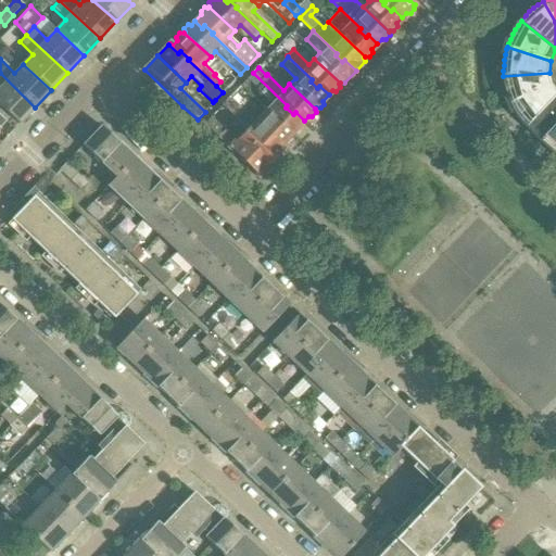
[(0,106),(17,125),(35,108),(0,73),(0,106)]
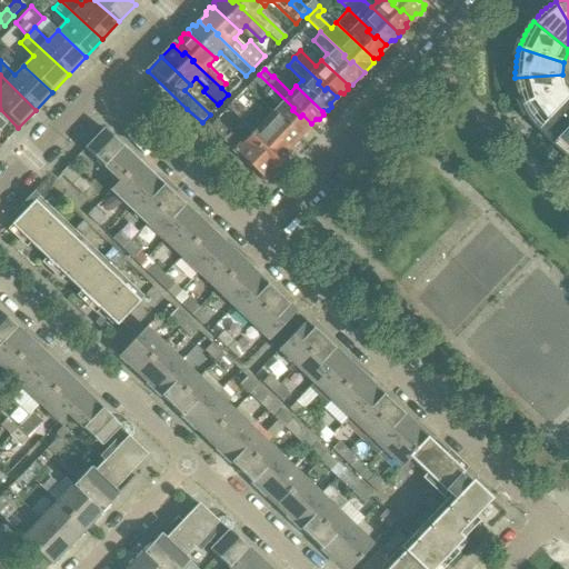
[(277,107),(271,111),(298,137),(302,137),(306,133),(305,129),(311,123),(302,115),(300,117),(292,110),(293,108),(259,75),(252,81),(277,107)]
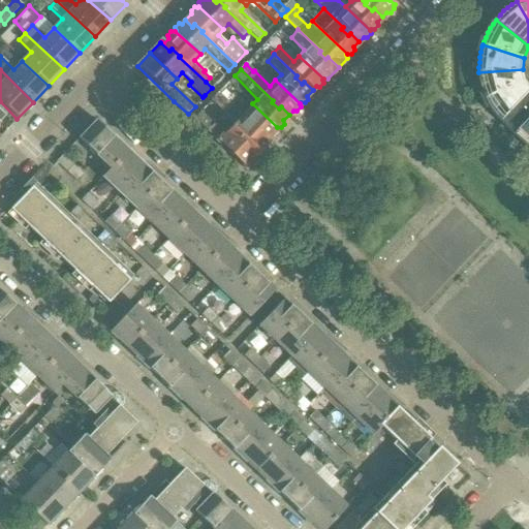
[(485,97),(486,100),(525,82),(523,69),(478,72),(479,78),(480,83),(481,88),(484,93),(485,97)]
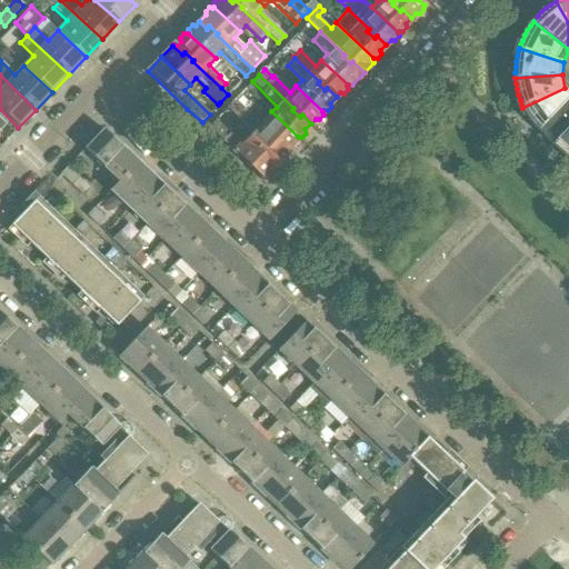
[(240,95),(235,101),(269,135),(268,136),(275,143),(278,141),(287,149),(290,146),(293,146),(298,141),(297,138),(298,137),(271,111),(266,118),(247,100),(253,93),(247,88),(240,95)]
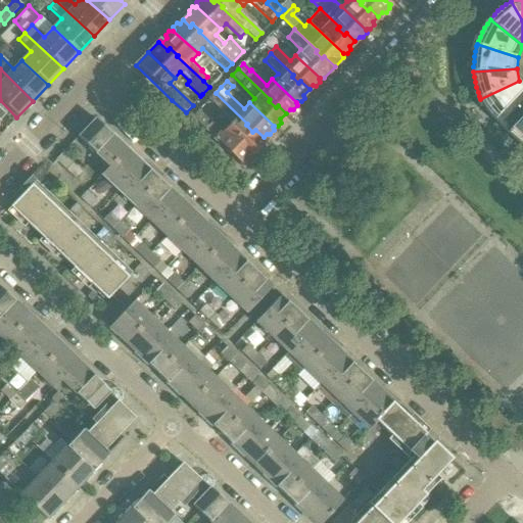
[(492,117),(496,122),(522,93),(522,85),(519,81),(480,99),(481,101),(484,105),(486,109),(489,113),(492,117)]
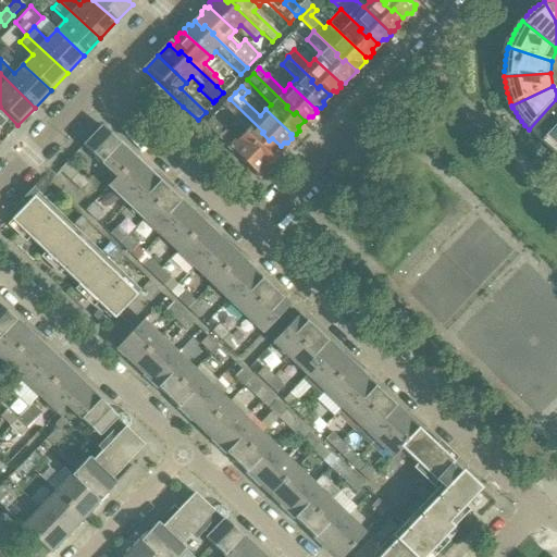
[(246,130),(242,135),(272,163),(284,150),(280,147),(281,146),(272,138),(269,140),(262,133),(263,132),(230,99),(222,107),(246,130)]
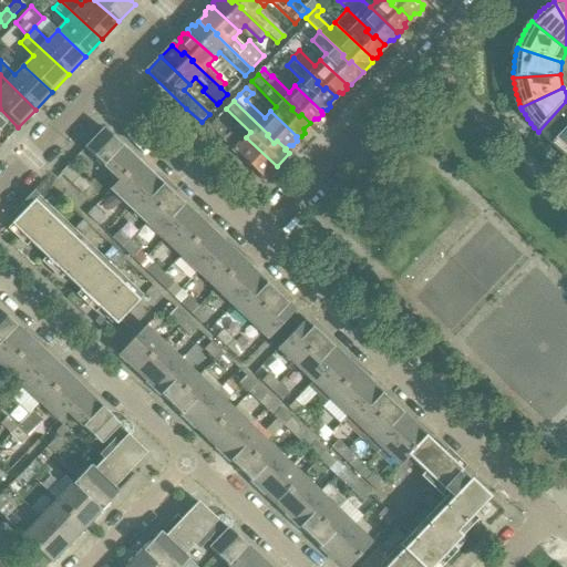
[(566,101),(538,132),(553,145),(566,131),(566,101)]
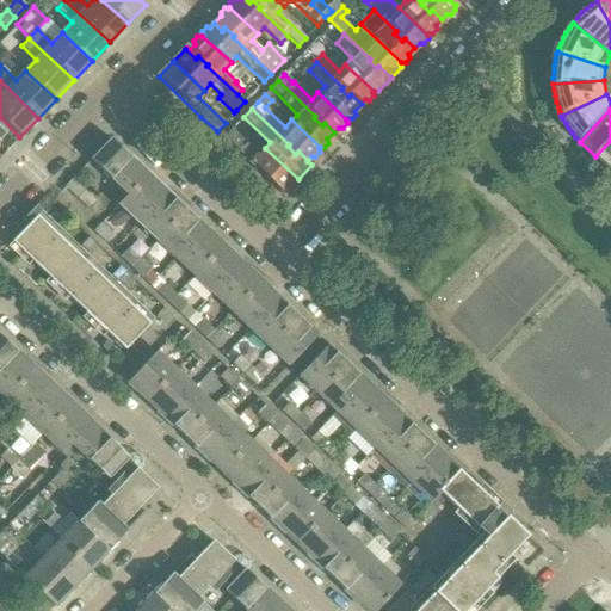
[(298,179),(265,148),(258,155),(232,130),(223,139),(283,195),(298,179)]
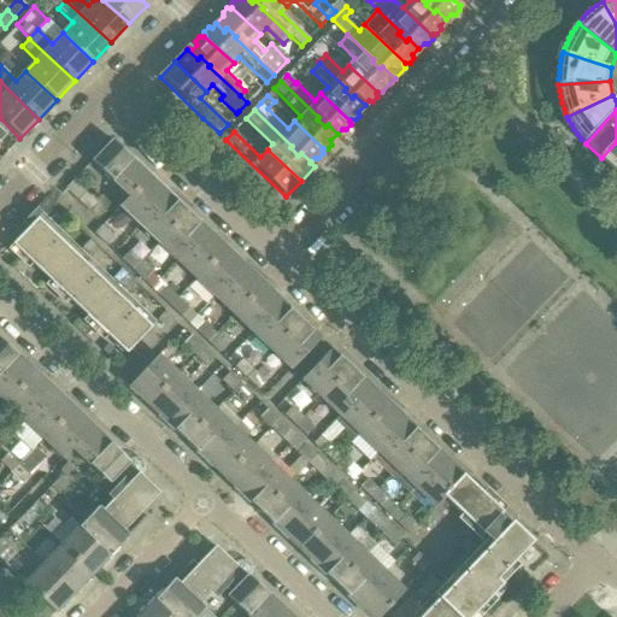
[(90,162),(128,197),(148,176),(111,140),(90,162)]
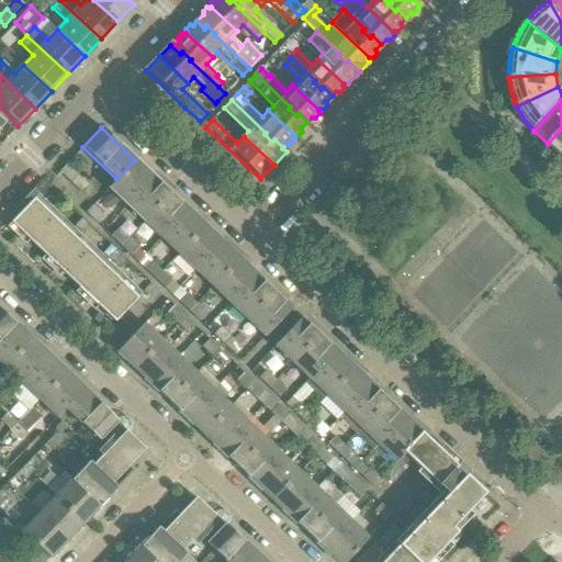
[(561,130),(548,144),(561,157),(561,130)]
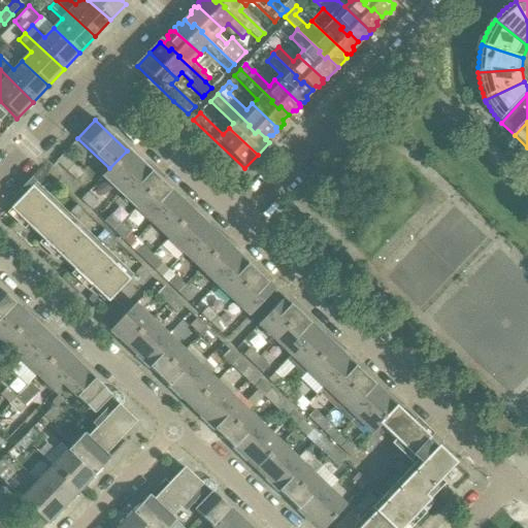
[(101,176),(119,193),(144,167),(127,151),(109,168),(101,176)]
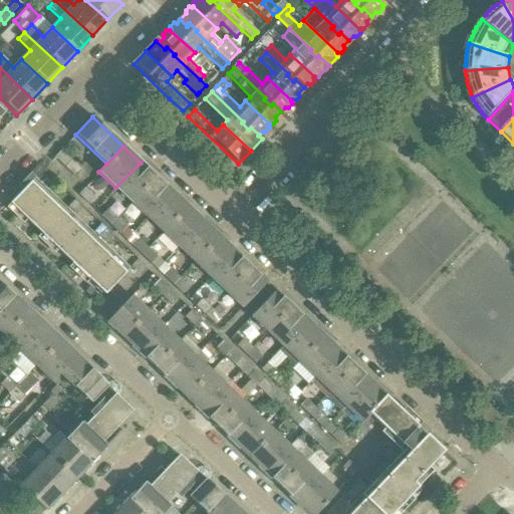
[(54,158),(72,175),(78,181),(84,174),(60,152),(54,158)]
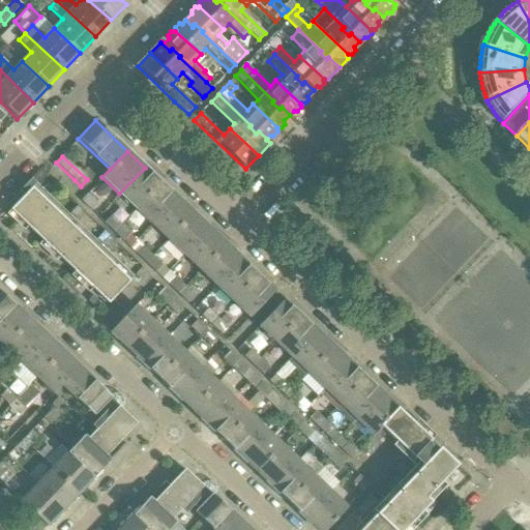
[(119,194),(135,208),(160,182),(145,168),(119,194)]
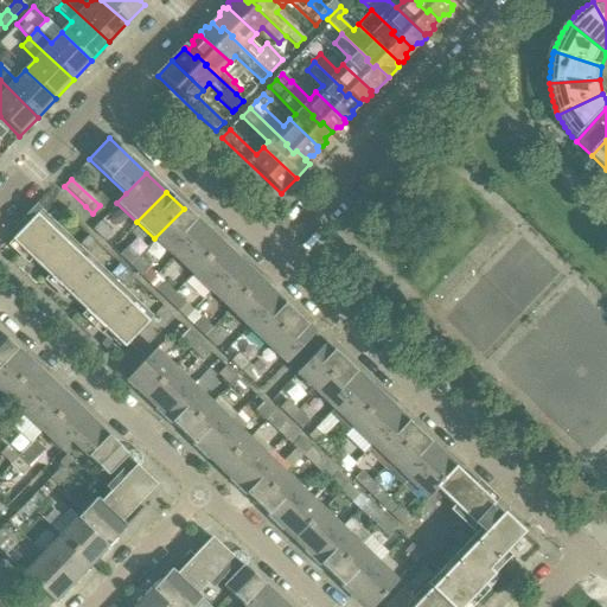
[(38,203),(45,211),(53,203),(45,195),(38,203)]
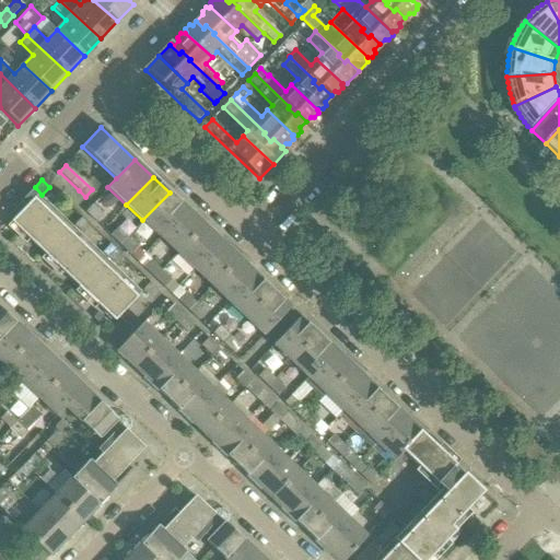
[(142,220),(160,236),(187,209),(170,193),(142,220)]
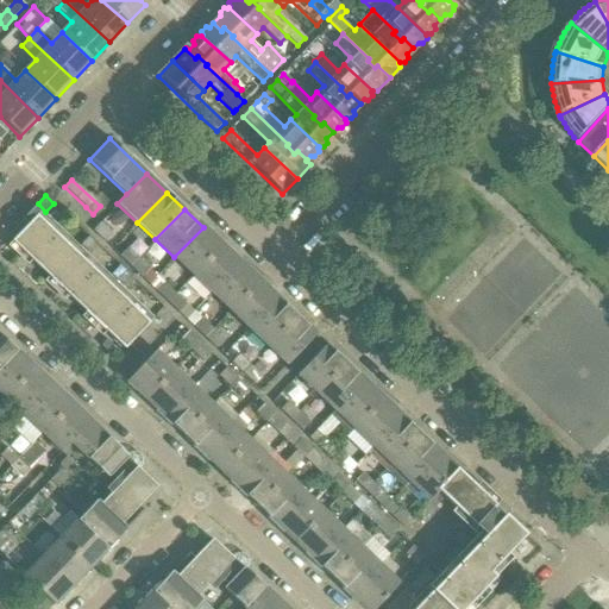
[(11,242),(49,277),(74,252),(37,215),(11,242)]
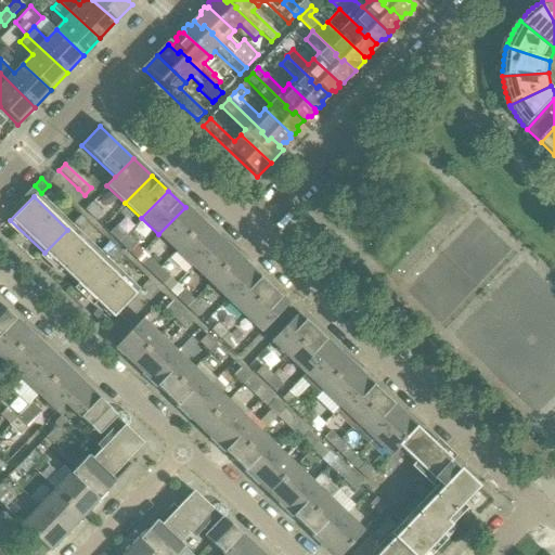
[(85,210),(94,220),(101,213),(91,204),(85,210)]
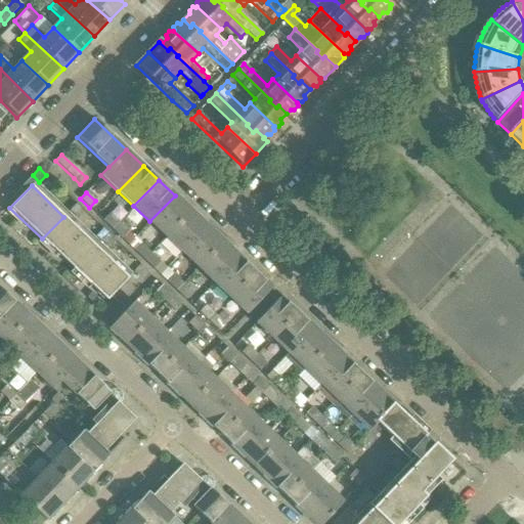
[(149,221),(166,236),(190,211),(175,195),(149,221)]
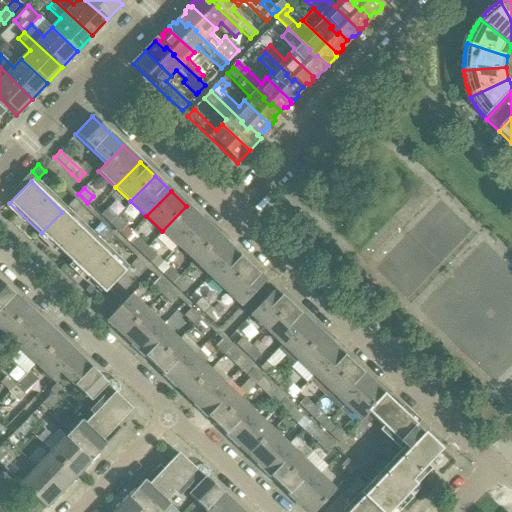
[(81,206),(74,199),(68,206),(75,212),(81,206)]
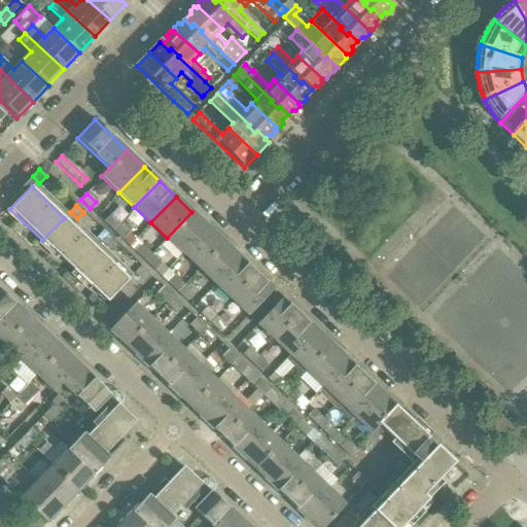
[(167,238),(182,253),(208,227),(191,212),(167,238)]
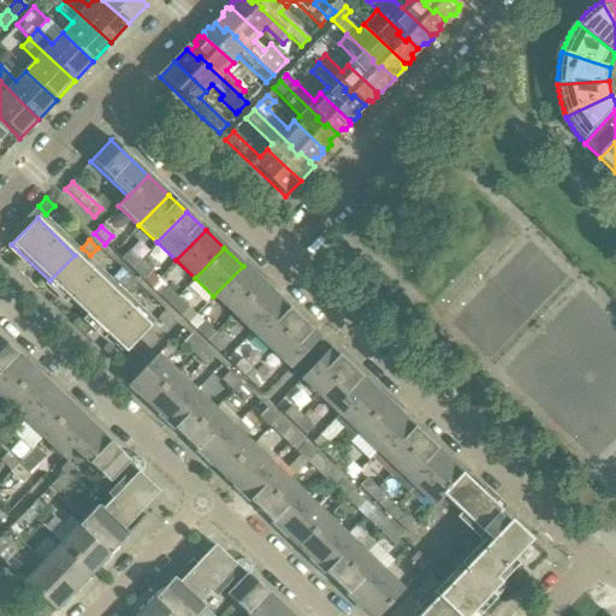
[(120,260),(131,270),(140,262),(129,252),(120,260)]
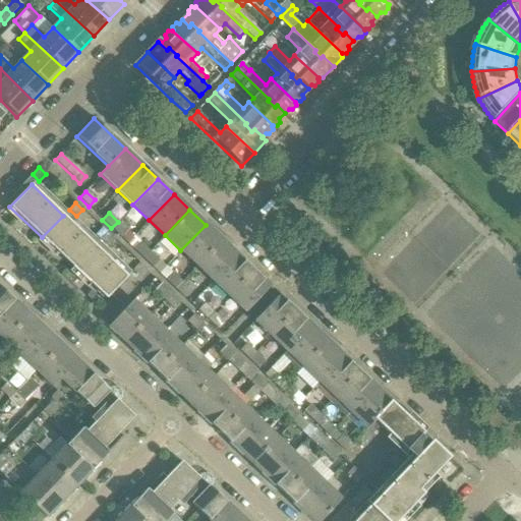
[(42,237),(73,268),(96,245),(63,216),(42,237)]
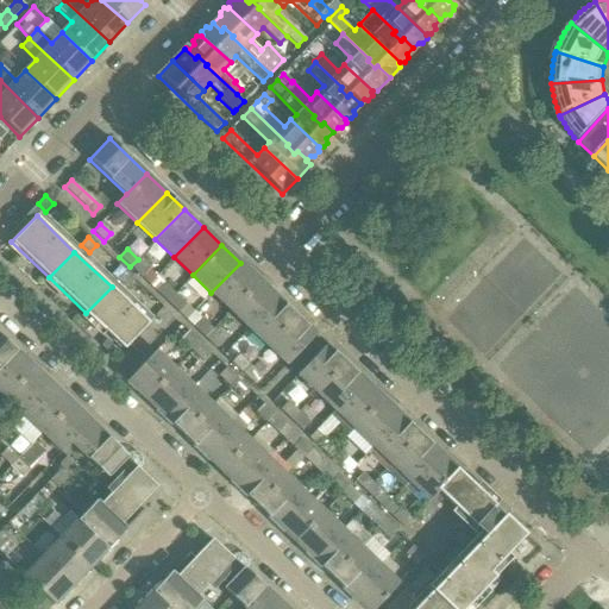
[(138,259),(130,267),(140,277),(149,269),(138,259)]
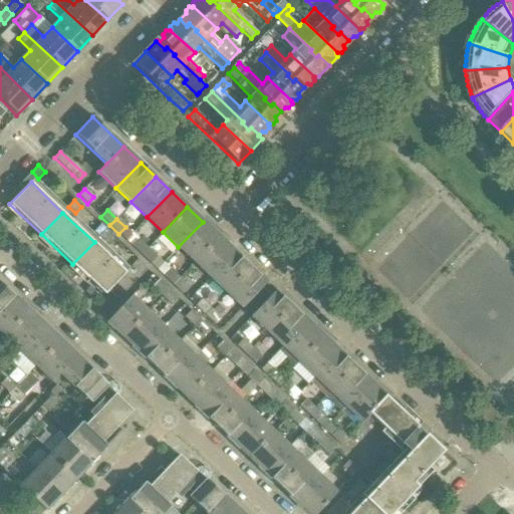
[(178,247),(194,262),(219,237),(203,222),(178,247)]
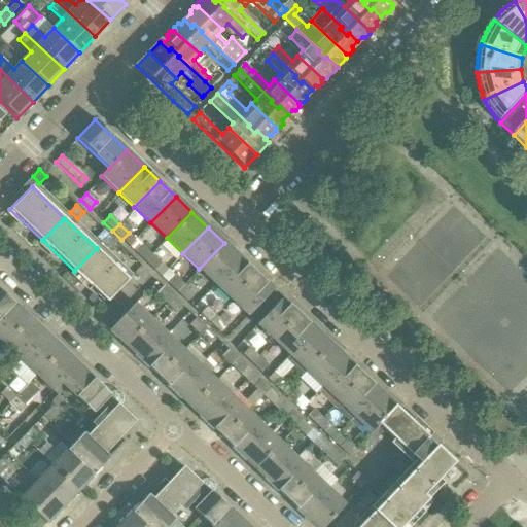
[(109,236),(103,230),(96,237),(102,243),(109,236)]
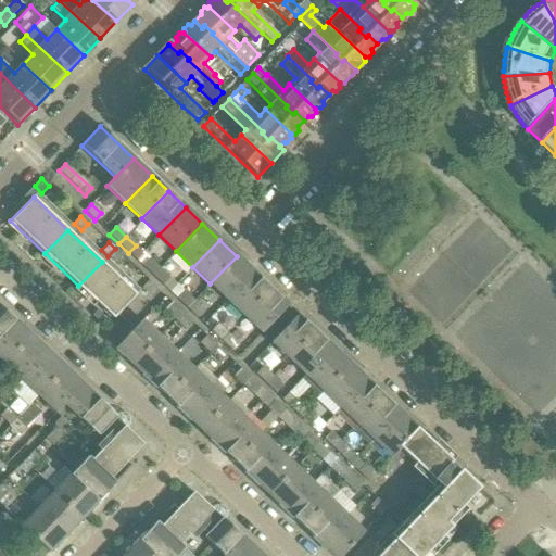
[(122,255),(115,249),(108,256),(115,263),(122,255)]
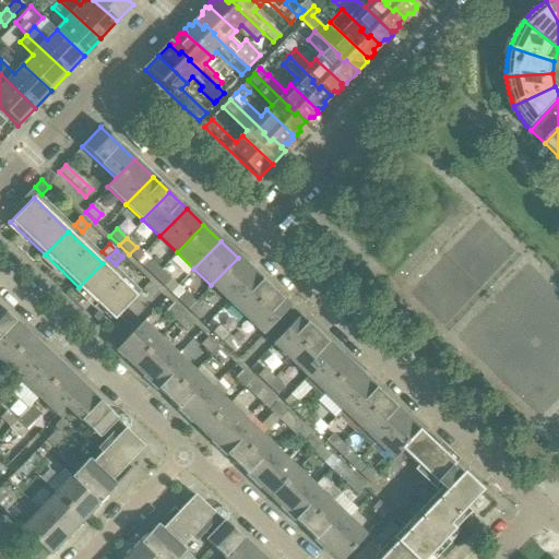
[(211,285),(228,301),(256,274),(238,258),(211,285)]
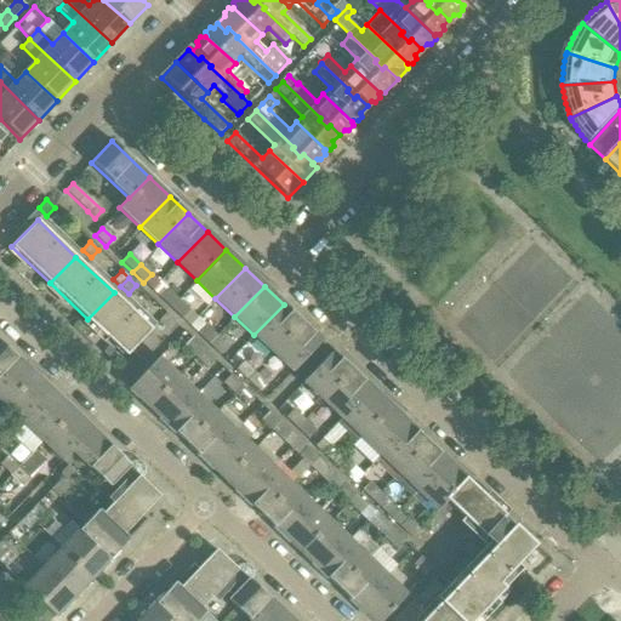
[(159,297),(170,308),(178,300),(167,290),(159,297)]
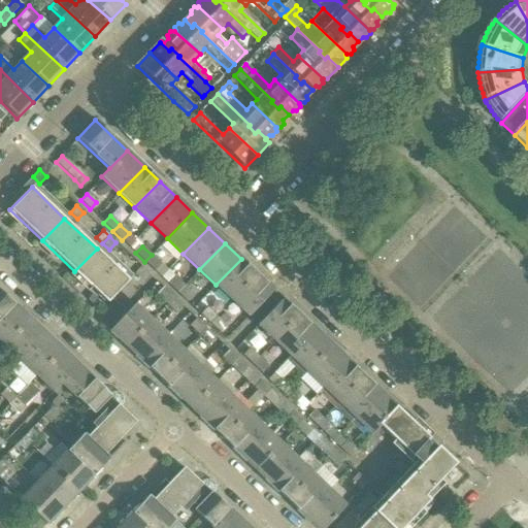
[(97,249),(74,271),(107,303),(129,281),(97,249)]
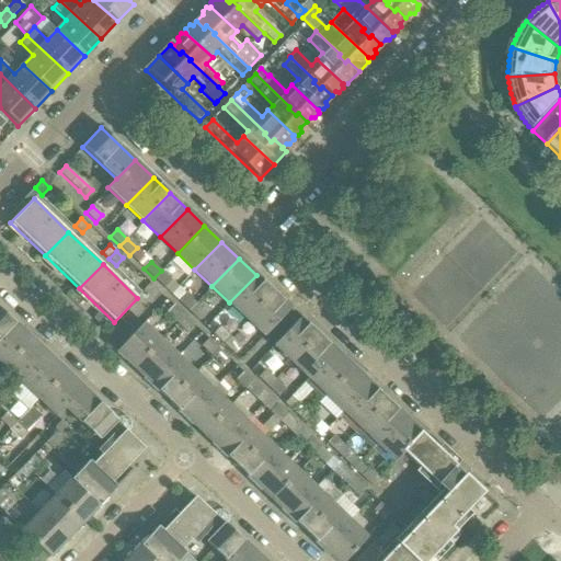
[(161,271),(153,278),(164,288),(171,281),(161,271)]
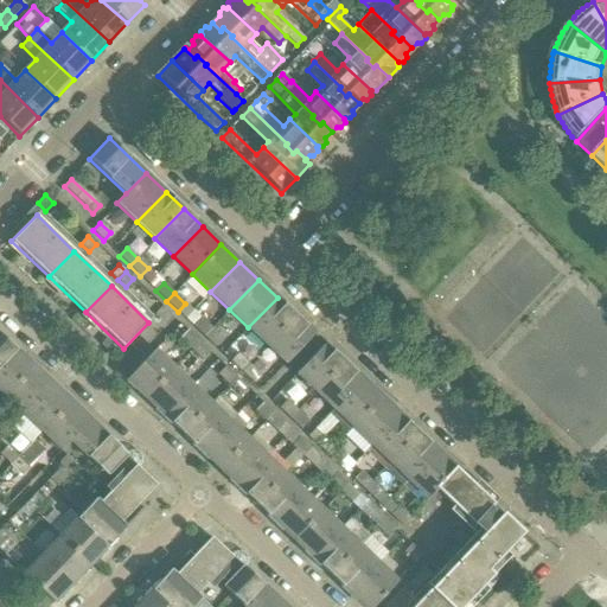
[(248,327),(267,346),(295,315),(278,298),(248,327)]
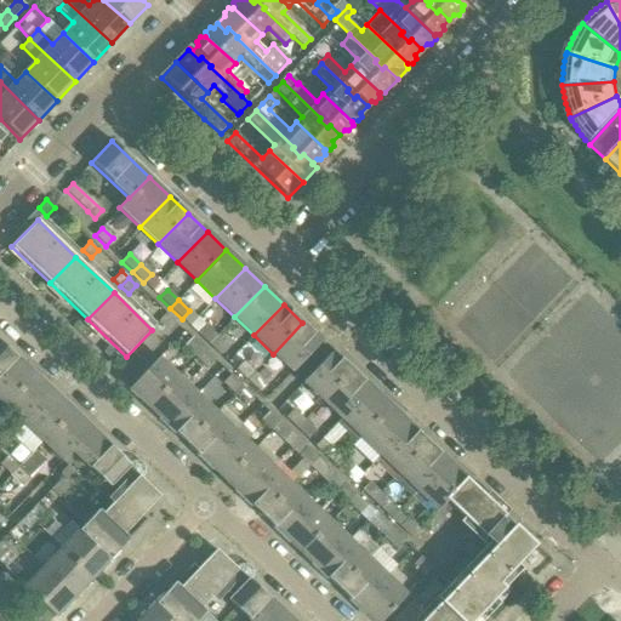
[(302,323),(273,354),(292,372),(322,341),(302,323)]
